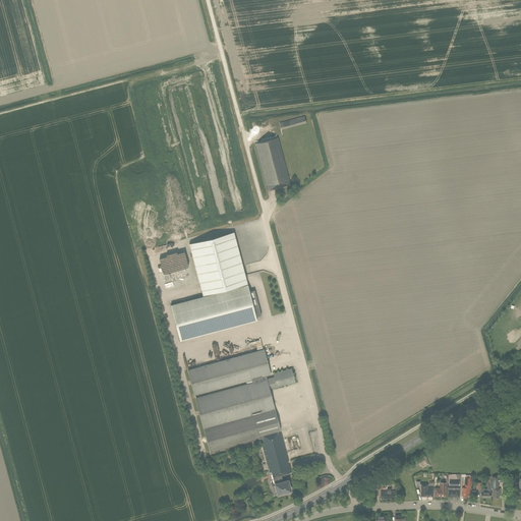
[(306,122),(304,116),(280,122),(281,129),(306,122)]
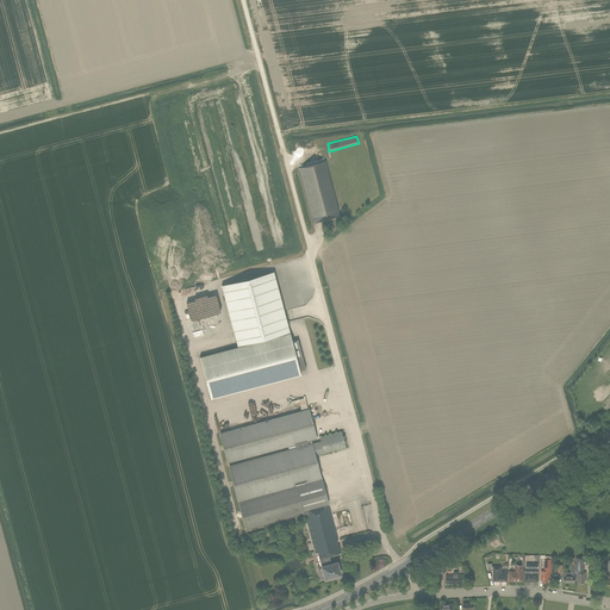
[(340,216),(325,160),(299,167),(313,222),(340,216)]
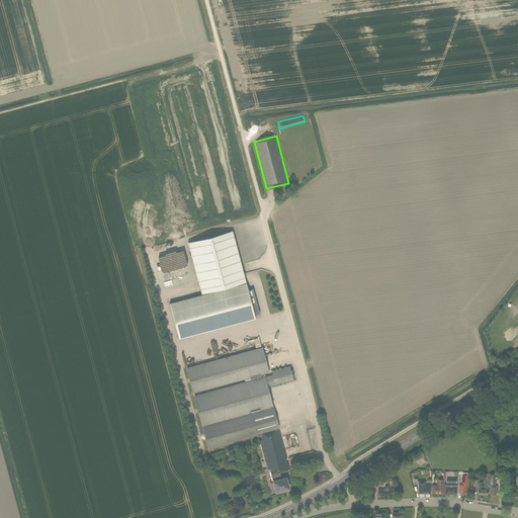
[(202,294),(246,282),(233,231),(188,243),(202,294)]
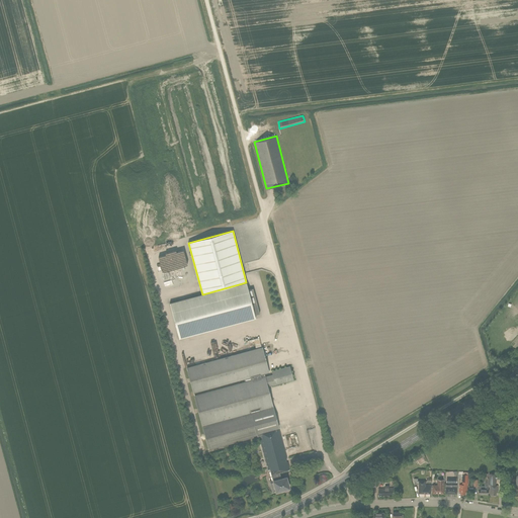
[(159,254),(162,269),(172,267),(170,260),(174,259),(172,253),(166,255),(166,257),(164,257),(164,254),(159,254)]
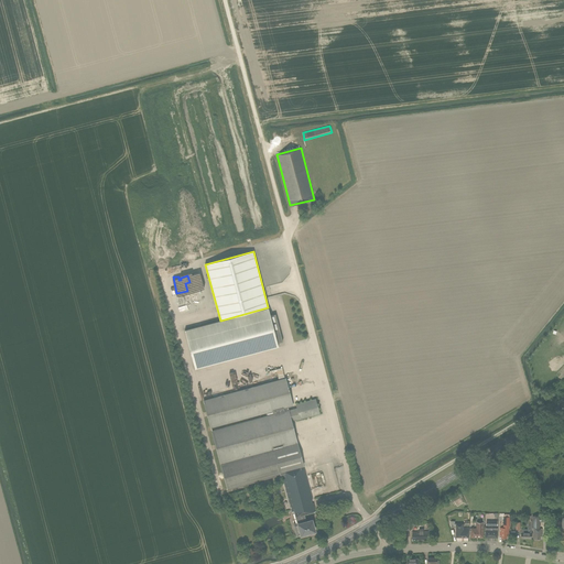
[(275,314),(270,315),(268,307),(220,321),(185,329),(195,369),(279,346),(278,343),(282,342),(275,314)]
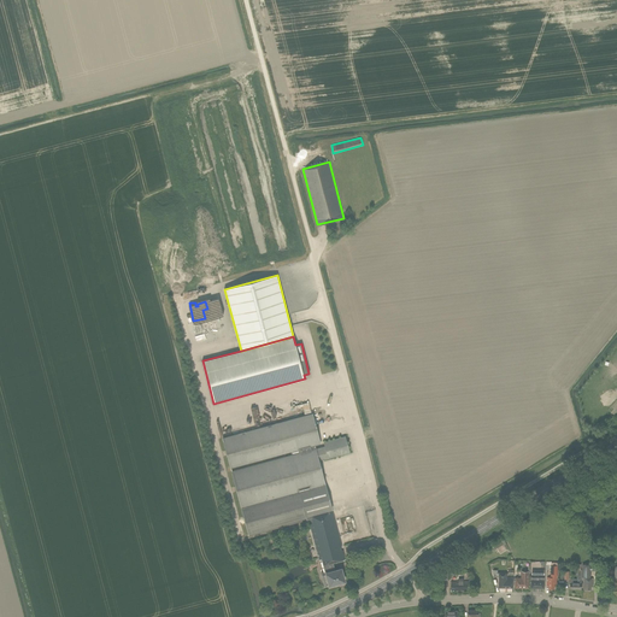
[(223,438),(230,468),(291,451),(292,454),(231,470),(250,535),(309,518),(319,559),(322,558),(325,573),(322,574),(325,586),(329,585),(344,581),(341,569),(335,570),(333,563),(346,559),(331,510),(333,510),(325,485),(319,460),(350,452),(346,436),(324,442),(325,446),(316,448),(315,445),(321,444),(312,413),(223,438)]
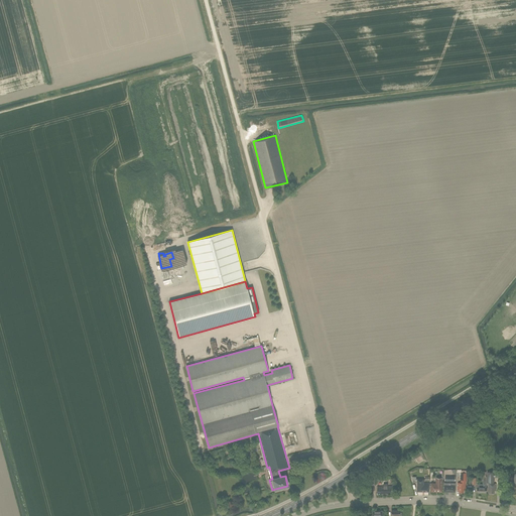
[(189,359),(188,352),(181,353),(182,360),(189,359)]
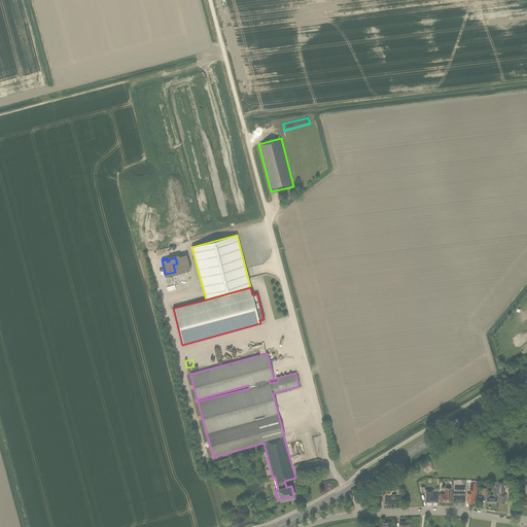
[(420,467),(421,470),(432,464),(430,461),(420,467)]
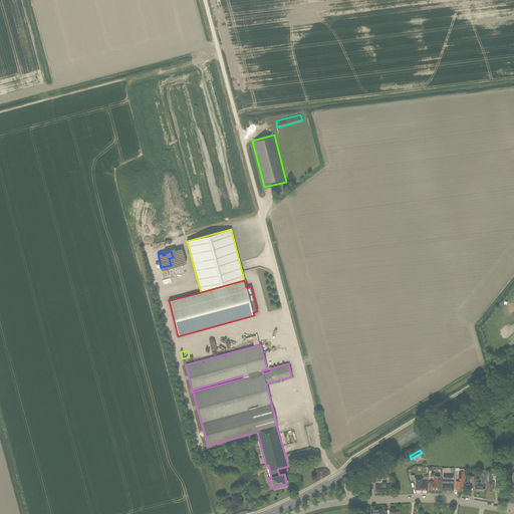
[(459,469),(459,477),(459,481),(456,481),(456,488),(457,488),(457,490),(462,490),(462,486),(464,486),(464,481),(465,469),(459,469)]
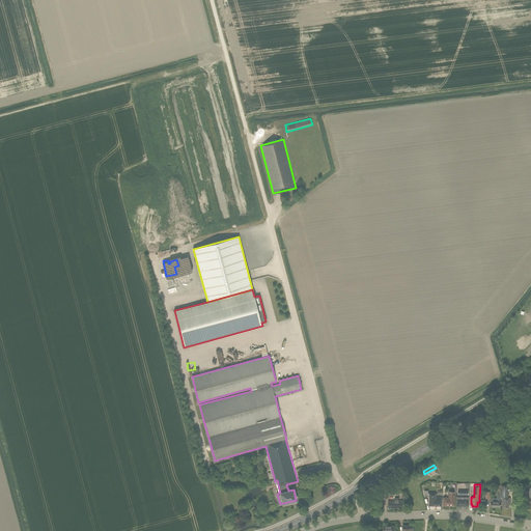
[(510,485),(503,485),(501,485),(501,497),(502,497),(502,505),(504,505),(504,507),(509,507),(509,505),(510,505),(510,498),(507,498),(507,497),(508,497),(509,492),(510,492),(510,485)]
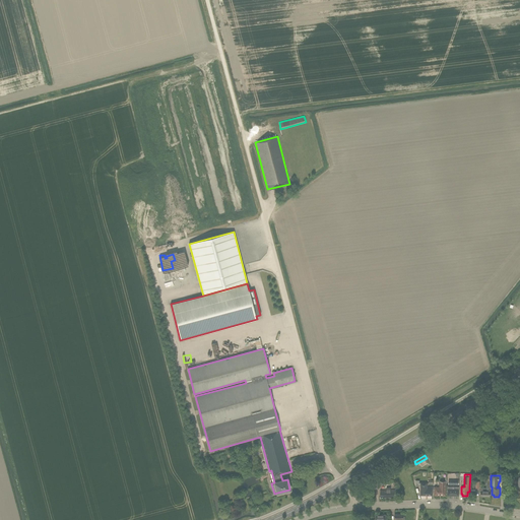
[(374,479),(375,489),(379,489),(379,486),(380,486),(380,484),(383,484),(383,479),(374,479)]
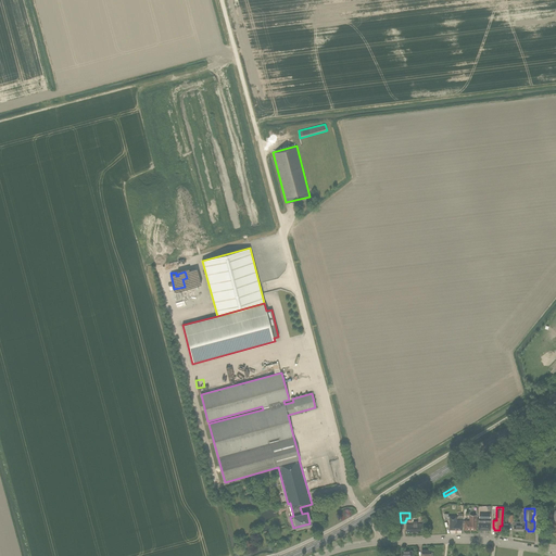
[(450,529),(462,530),(463,529),(463,520),(456,520),(457,516),(449,516),(449,514),(445,514),(444,519),(450,519),(450,529)]
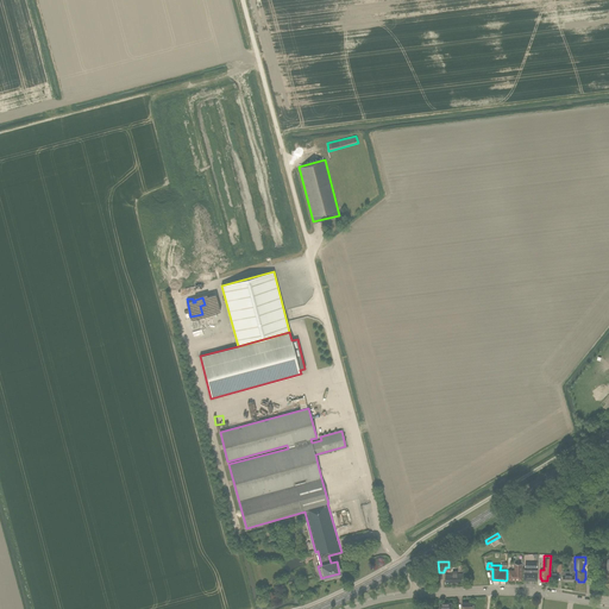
[(564,571),(564,581),(573,582),(575,563),(570,563),(570,571),(564,571)]
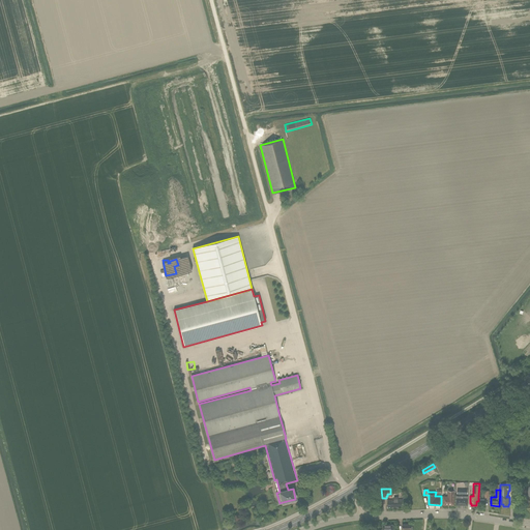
[(448,491),(447,496),(443,496),(443,505),(454,505),(454,491),(448,491)]
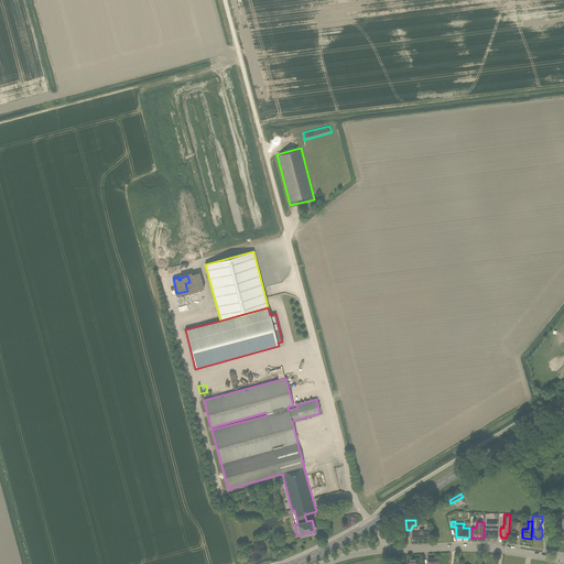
[(430,539),(429,531),(424,531),(423,528),(419,529),(420,531),(412,532),(412,541),(422,540),(422,539),(430,539)]
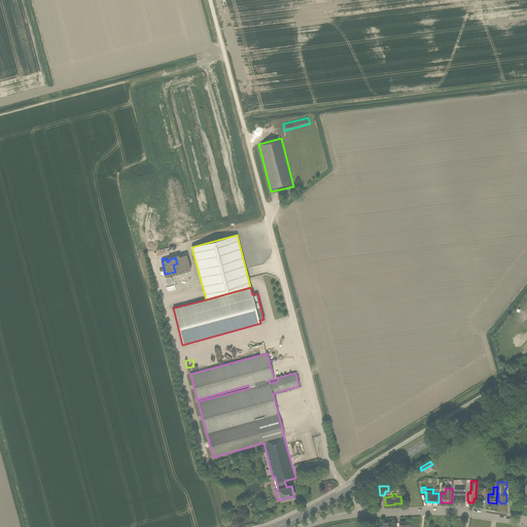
[(454,502),(465,502),(465,494),(454,494),(454,502)]
